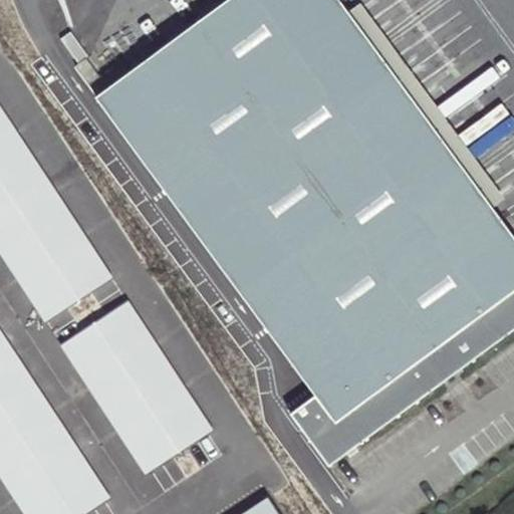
[(513,231),(339,0),(229,0),(96,97),(301,373),(318,396),(294,416),(328,466),(513,328),(513,231)]
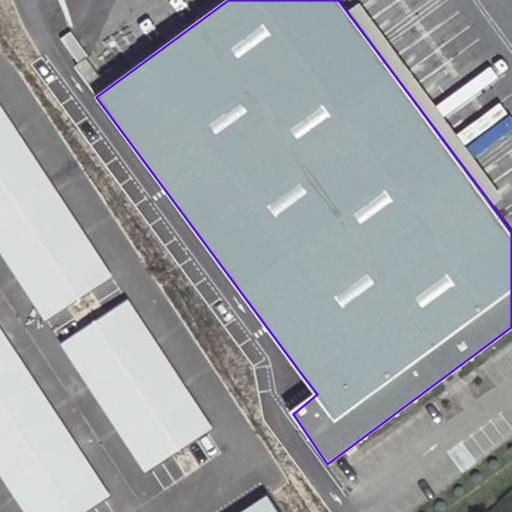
[(98,75),(85,57),(74,65),(95,93),(127,69),(119,59),(98,75)]
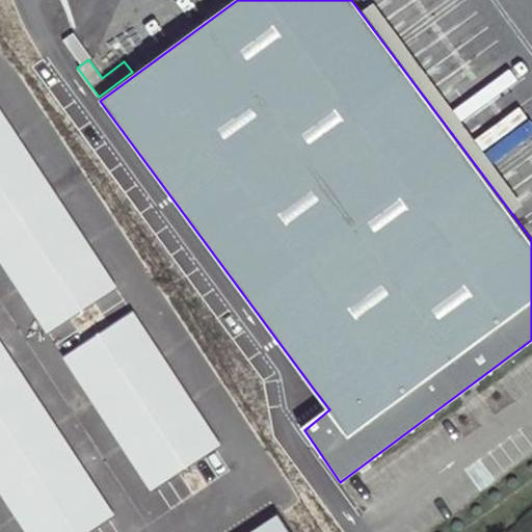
[(0,108),(0,259),(49,334),(118,288),(0,108)]
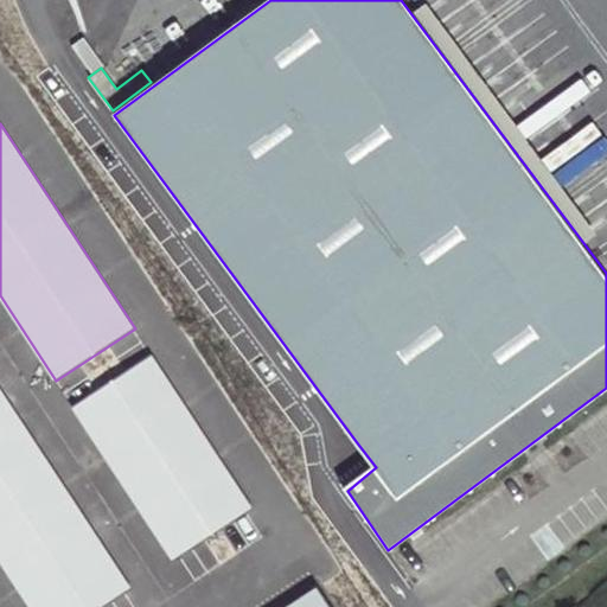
[(72,410),(176,561),(254,508),(152,357),(72,410)]
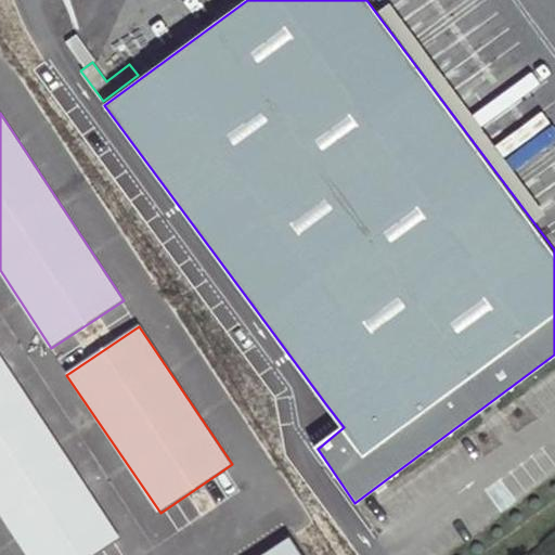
[(0,516),(25,554),(92,554),(119,539),(0,358),(0,516)]
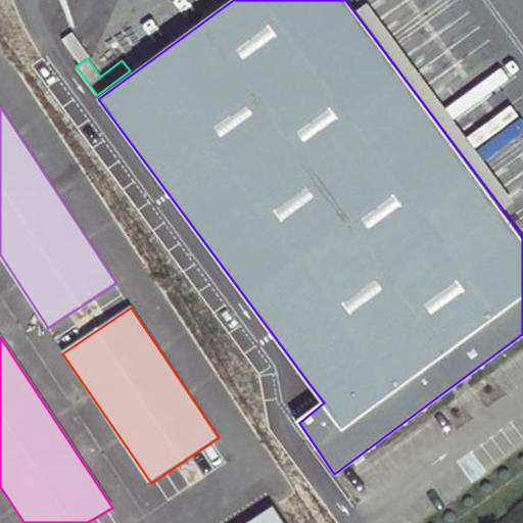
[(286,522),(276,507),(249,522),(286,522)]
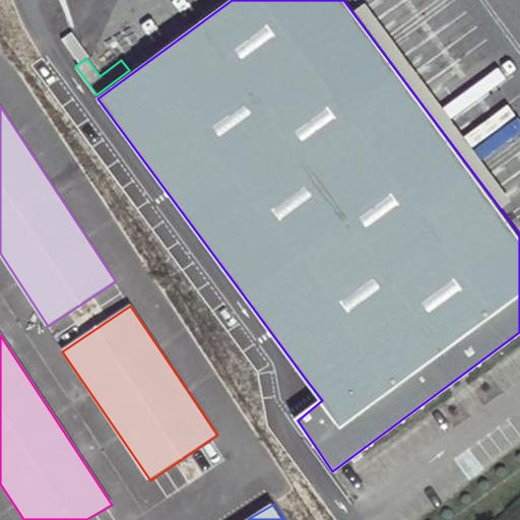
All buildings are outlined.
